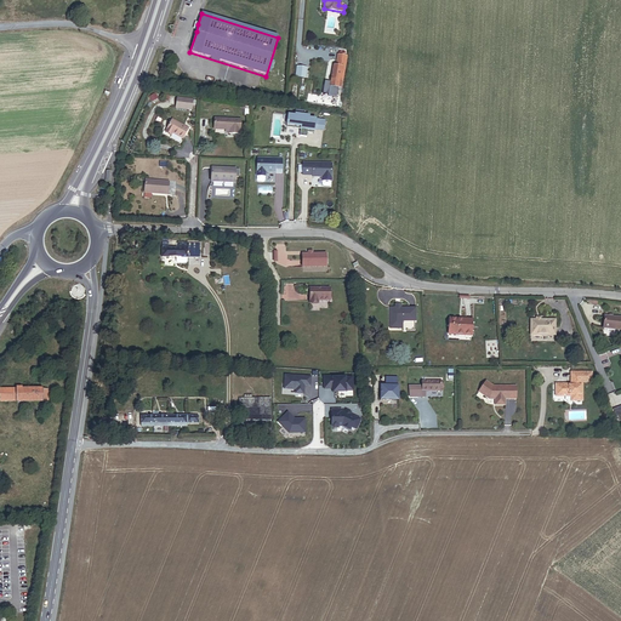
[(345,68),(346,57),(336,56),(335,66),(334,66),(330,86),(339,89),(342,67),(345,68)]
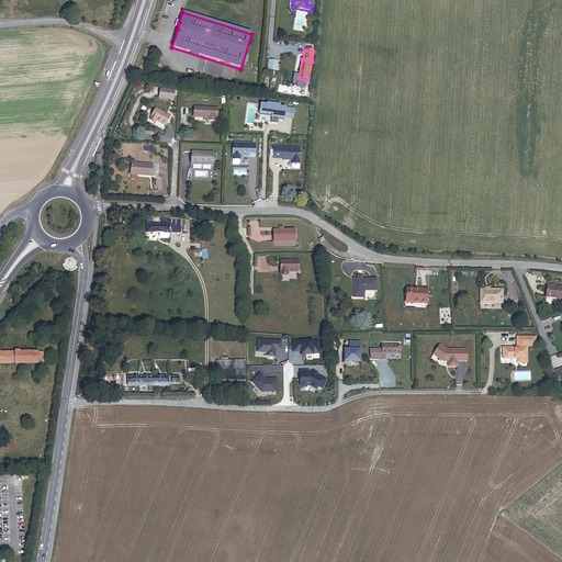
[(306,80),(299,78),(298,87),(305,89),(306,80)]
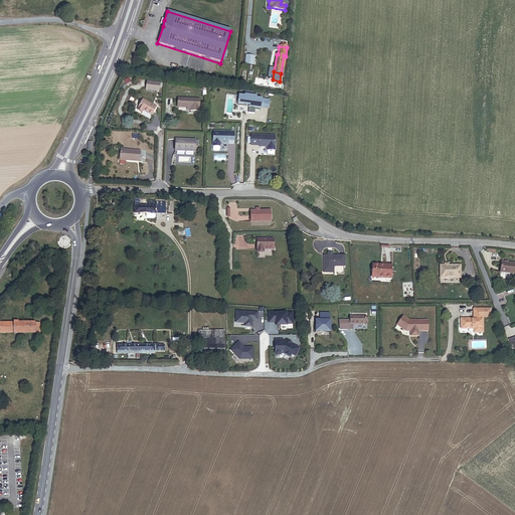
[(159,92),(160,83),(147,81),(146,90),(159,92)]
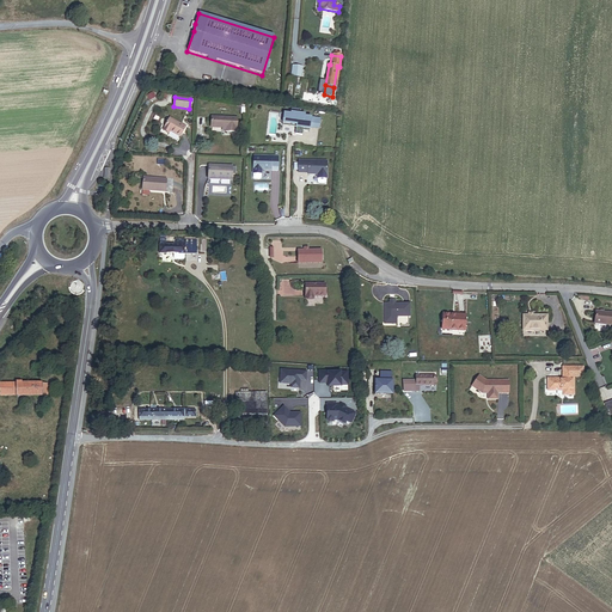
[(318,129),(319,118),(305,116),(305,115),(291,112),(291,115),(283,114),(282,124),(283,124),(297,126),(297,128),(295,134),(303,135),(303,132),(304,129),(310,129),(310,128),(318,129)]
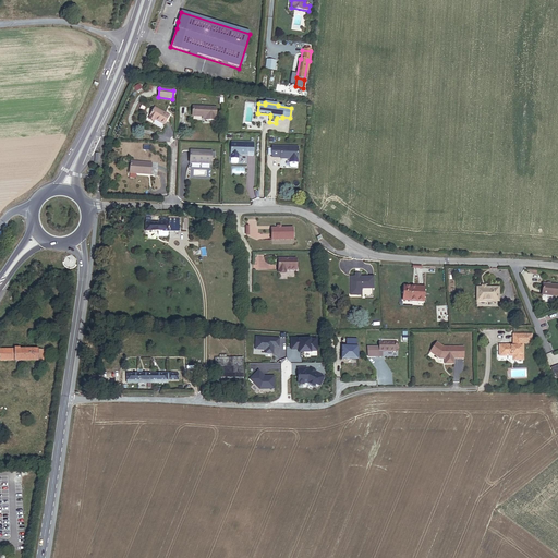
[(216,121),(216,108),(193,107),(193,117),(205,117),(205,120),(216,121)]
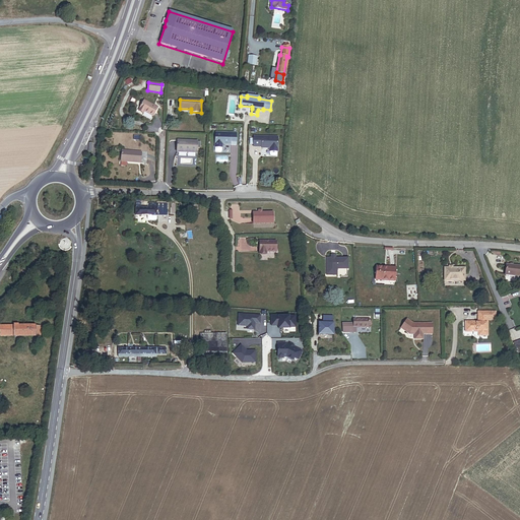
[(153,117),(157,108),(144,101),(139,111),(143,113),(144,112),(153,117)]
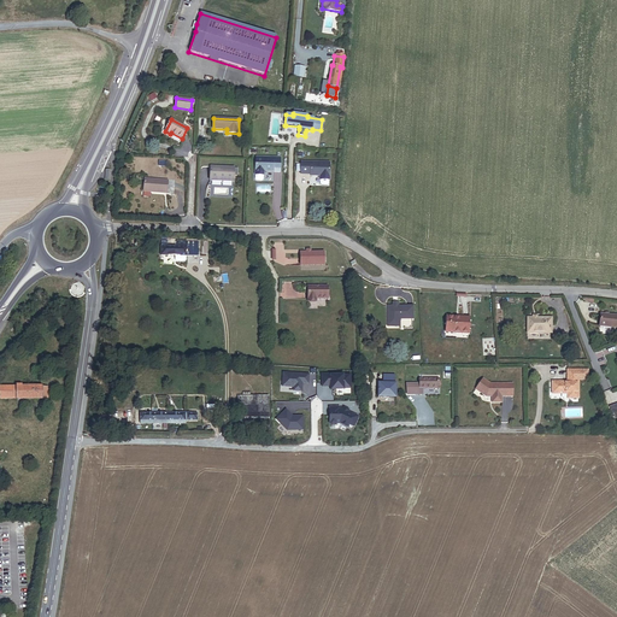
[(280,172),(280,158),(256,157),(256,175),(256,178),(257,181),(262,181),(263,180),(263,175),(264,175),(264,171),(275,171),(275,172),(280,172)]
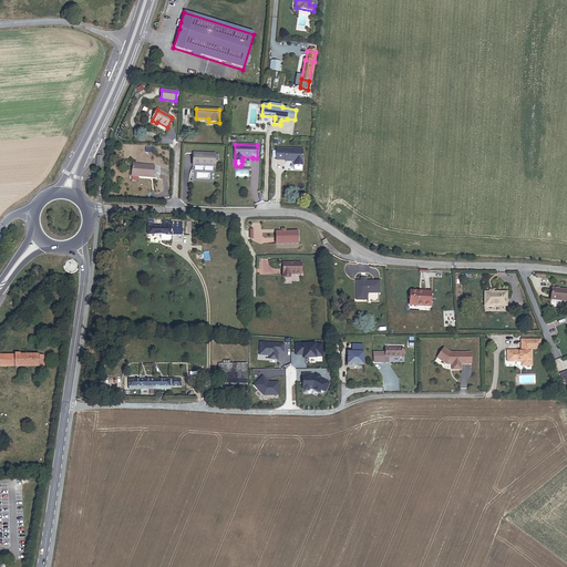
[(295,165),(295,168),(295,169),(296,171),(300,171),(302,169),(302,168),(302,165),(303,150),(277,148),(277,160),(285,161),(285,162),(295,162),(295,165)]
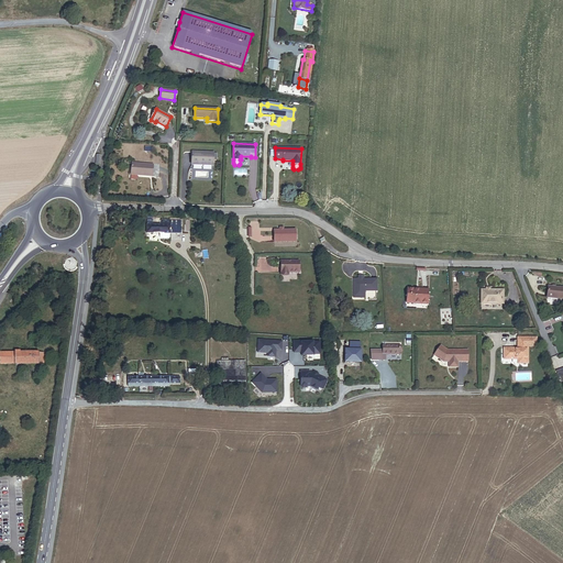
[(213,166),(213,153),(192,152),(191,165),(213,166)]
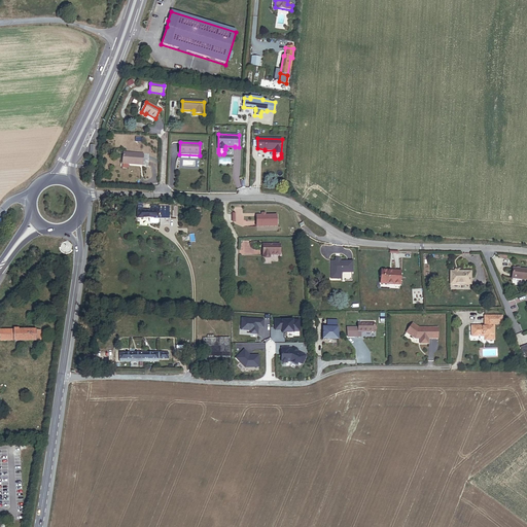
[(142,166),(143,154),(124,153),(123,164),(142,166)]
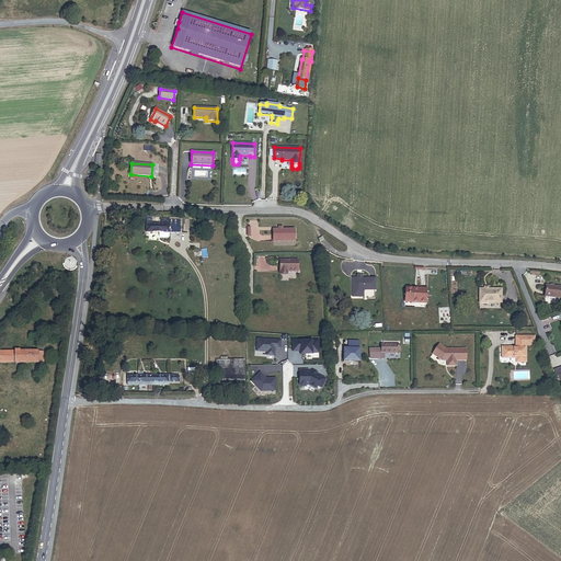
[(168,238),(169,237),(169,233),(180,233),(180,220),(160,220),(160,225),(152,225),(152,217),(147,217),(146,233),(159,233),(159,237),(160,238),(168,238)]
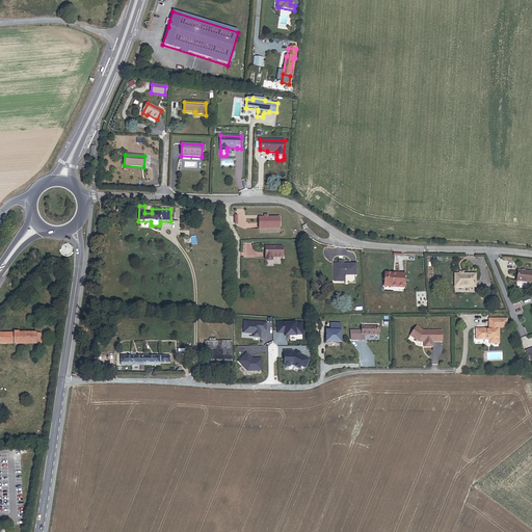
[(280,229),(280,217),(267,217),(264,217),(259,217),(259,229),(280,229)]
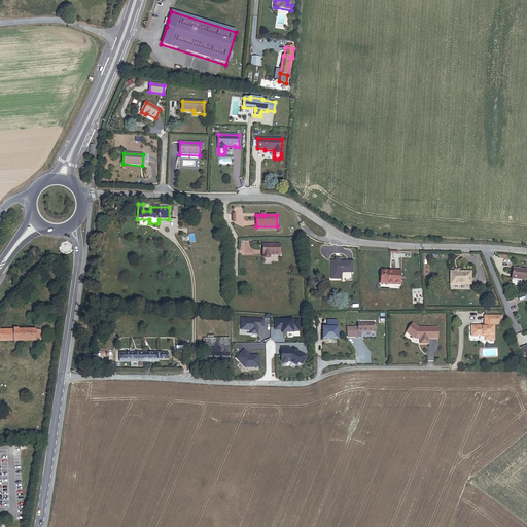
[(271,253),(279,253),(280,243),(264,243),(262,255),(271,255),(271,253)]
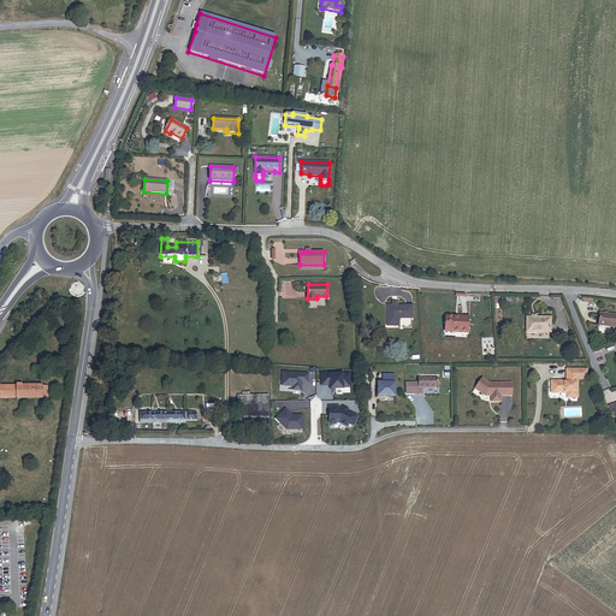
[(401,304),(395,303),(394,323),(401,324),(402,315),(414,317),(414,306),(404,304),(401,304)]
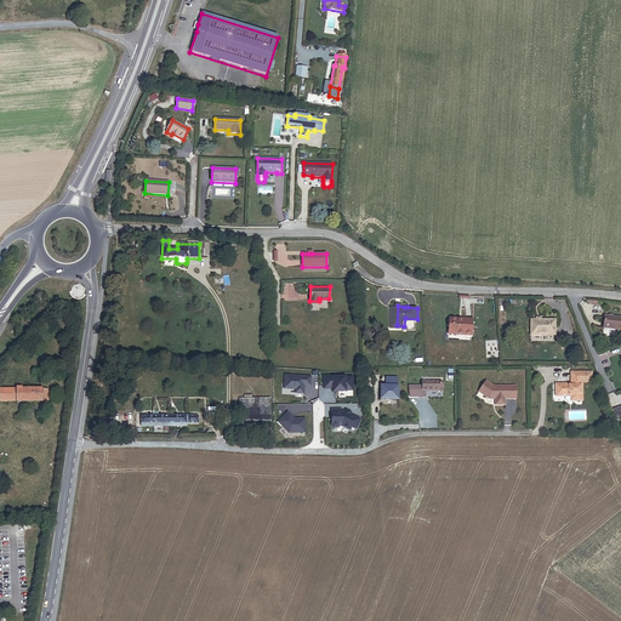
[(472,331),(473,317),(457,315),(457,318),(453,317),(451,330),(472,331)]
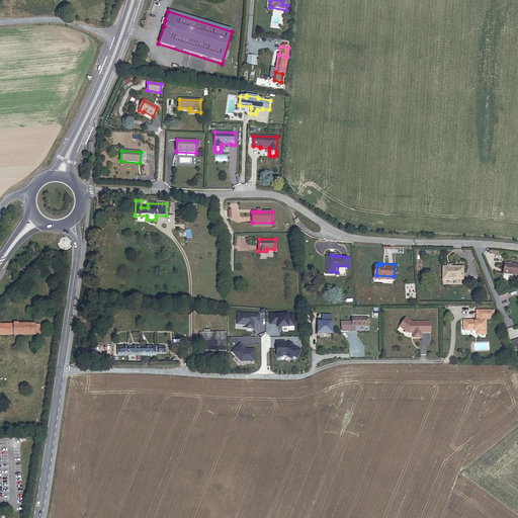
[(461,279),(462,267),(451,266),(451,264),(446,264),(446,266),(443,266),(442,278),(461,279)]
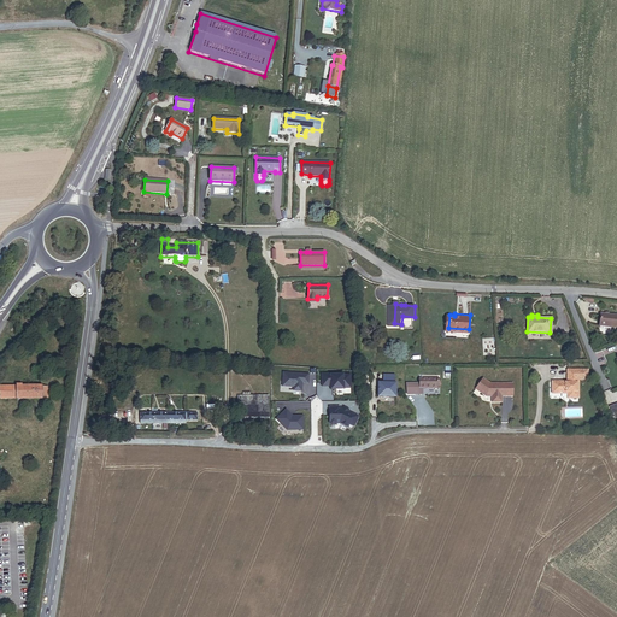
[(600,327),(616,328),(616,316),(610,316),(605,315),(601,315),(600,327)]
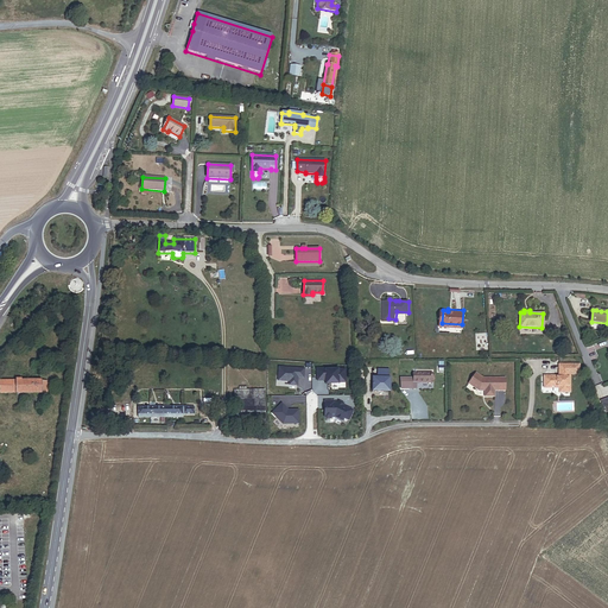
[(304,377),(304,368),(279,366),(278,380),(290,380),(290,384),(297,385),(298,377),(304,377)]
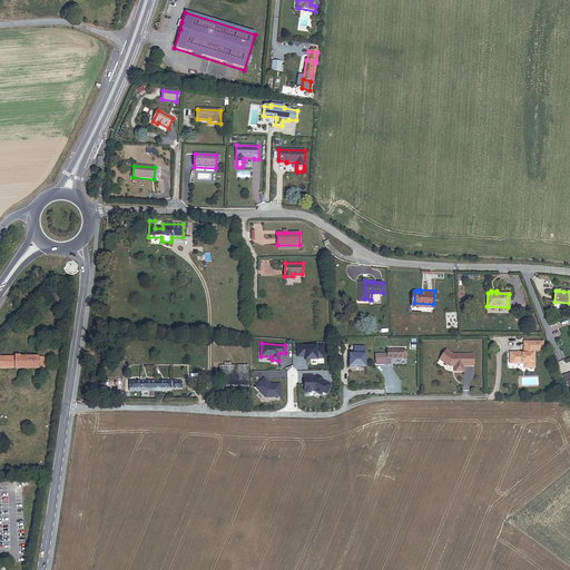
[(524,351),(523,353),(510,353),(510,364),(519,364),(521,362),(523,362),(524,363),(524,367),(534,367),(534,351),(544,351),(544,343),(524,343),(524,351)]
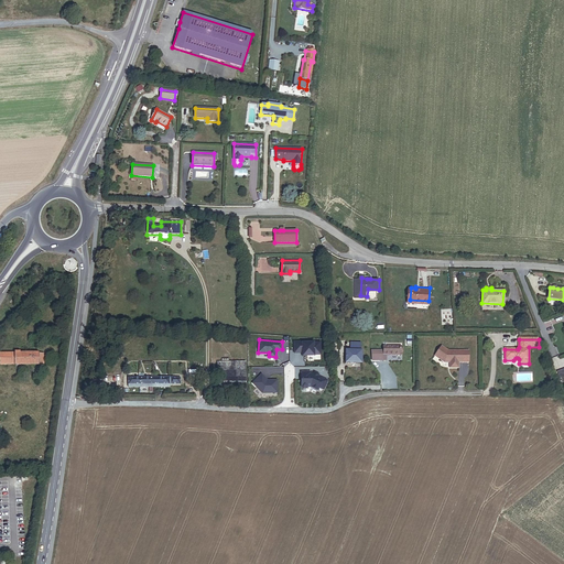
[(321,355),(321,343),(303,343),(303,342),(295,342),(295,353),(303,353),(303,355),(307,355),(307,356),(315,356),(315,355),(321,355)]
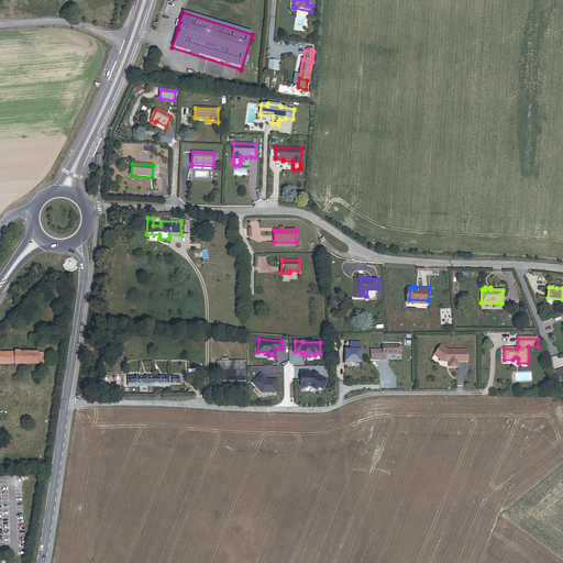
[(362,363),(362,343),(351,342),(351,351),(348,351),(348,362),(362,363)]
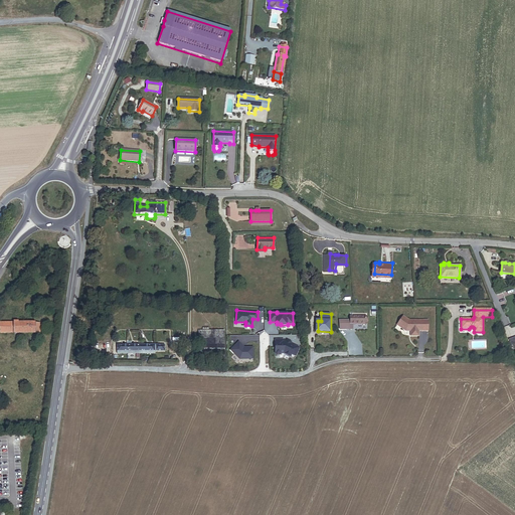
[(366,325),(366,316),(350,316),(350,325),(366,325)]
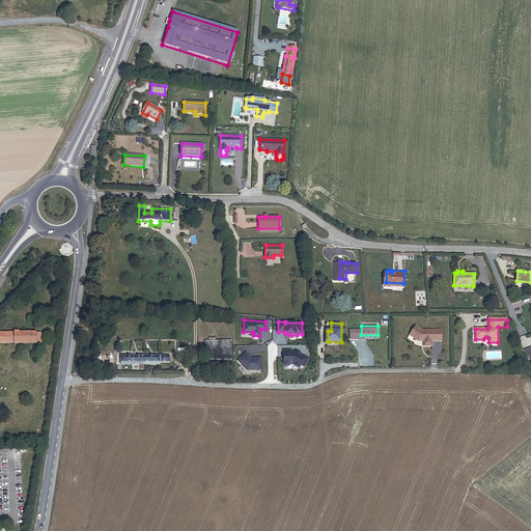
[(436,341),(436,330),(421,330),(416,327),(410,335),(418,341),(423,341),(423,346),(431,346),(431,341),(436,341)]
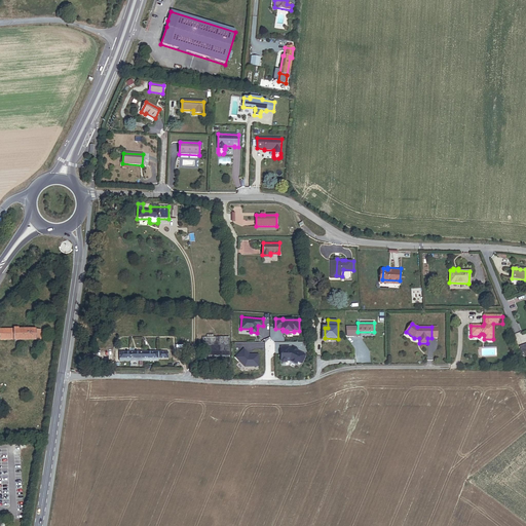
[(0,340),(13,341),(13,330),(0,329),(0,340)]
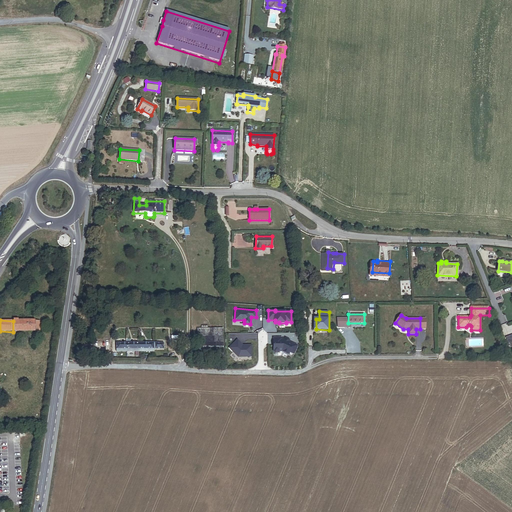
[(13,332),(39,332),(39,321),(13,321),(13,332)]
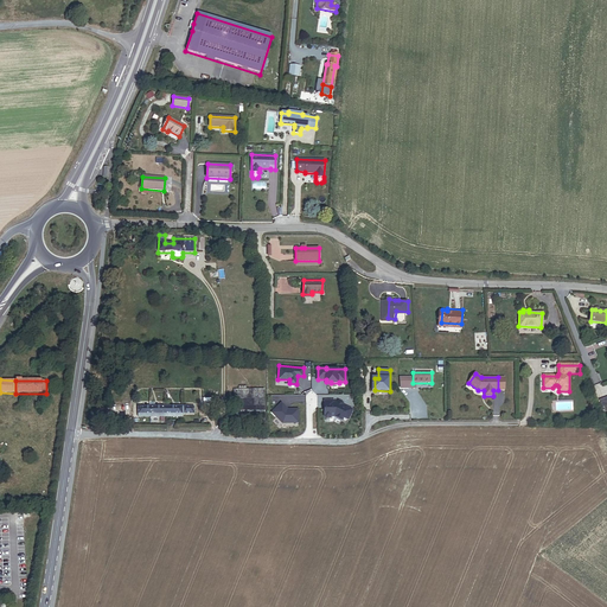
[(264,403),(264,400),(264,390),(234,390),(234,403),(241,403),(264,403)]
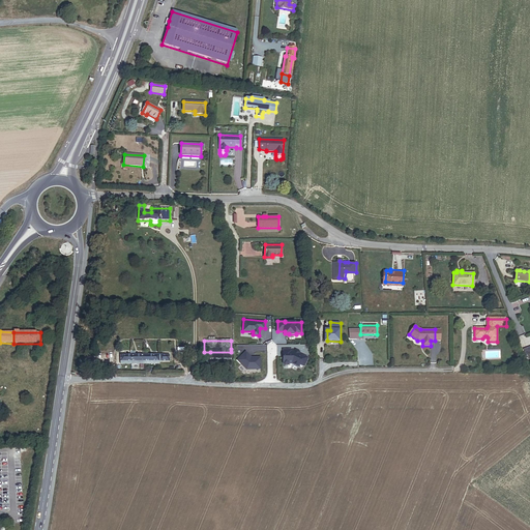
[(293,350),(286,350),(286,356),(284,356),(284,363),(286,364),(289,364),(290,363),(293,363),(299,366),(300,364),(305,366),(308,359),(308,358),(300,354),(296,352),(295,352),(293,352),(293,350)]
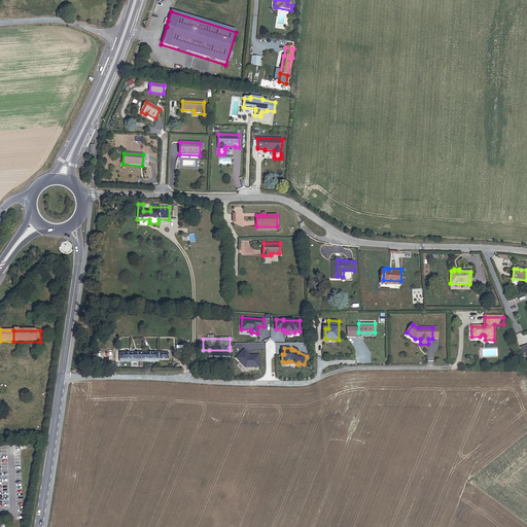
[(209,365),(230,365),(230,350),(209,350),(209,365)]
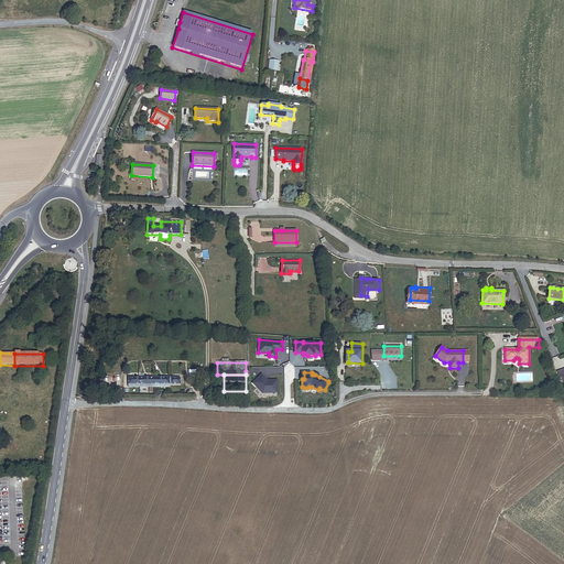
[(278,392),(278,380),(271,380),(271,381),(268,381),(268,380),(261,375),(253,382),(263,392),(278,392)]
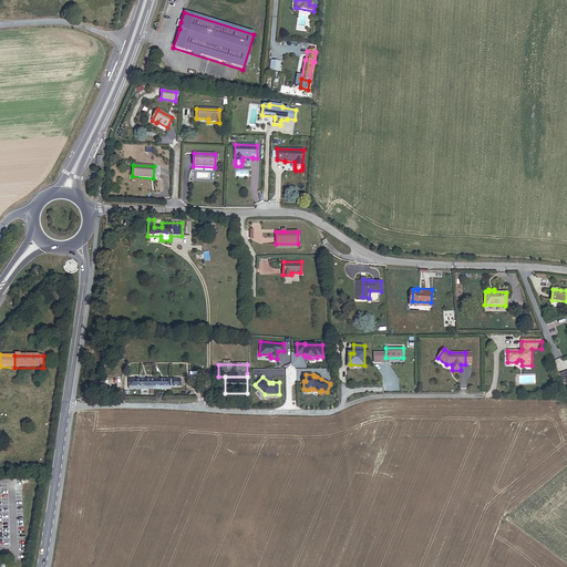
[(171,388),(181,388),(181,380),(129,381),(129,391),(171,390),(171,388)]
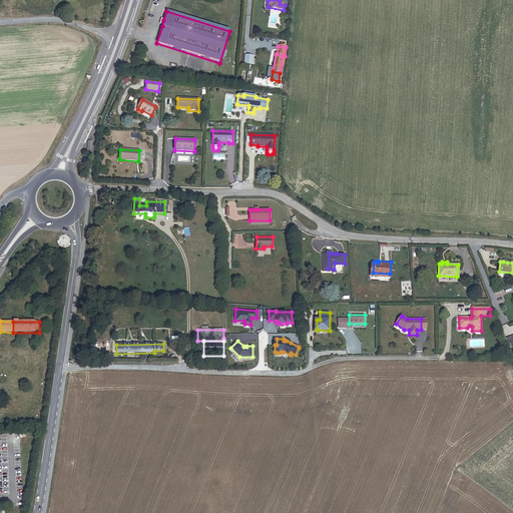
All buildings are outlined.
